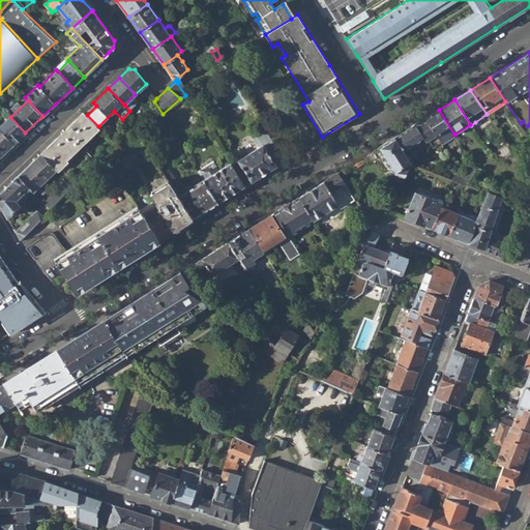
[(439,110),(425,118),(434,133),(436,135),(437,137),(442,134),(447,142),(455,137),(454,135),(439,110)]
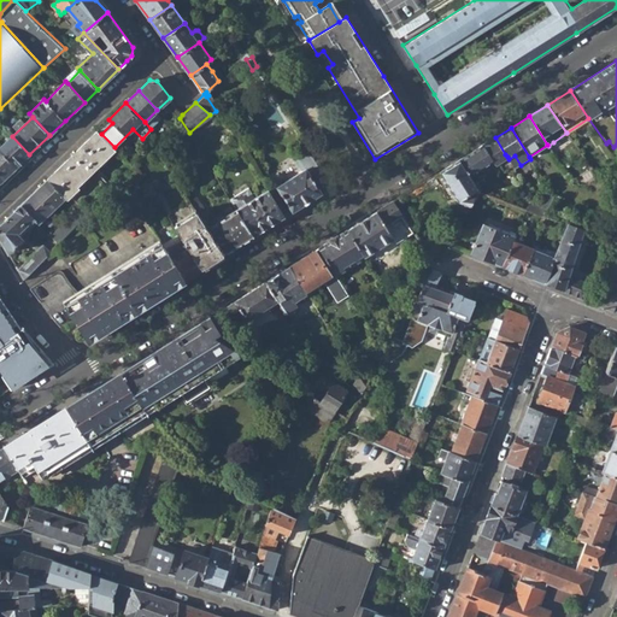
[(77,211),(84,217),(113,187),(107,181),(112,176),(101,164),(117,150),(115,147),(101,134),(98,130),(47,178),(65,198),(77,211)]
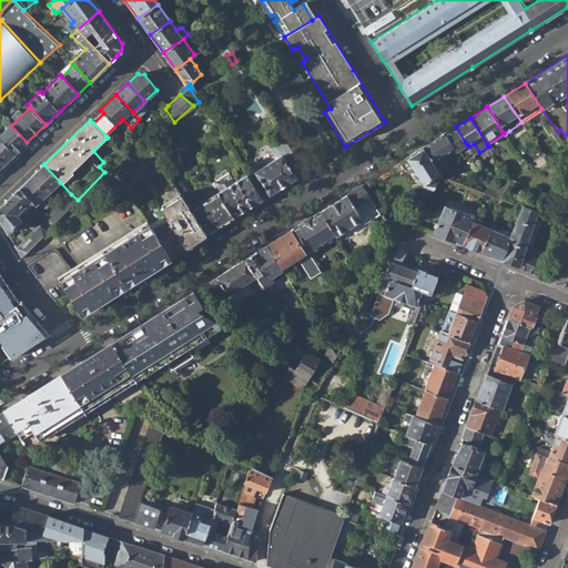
[(0,139),(14,154),(27,142),(11,125),(10,124),(0,133),(0,139)]
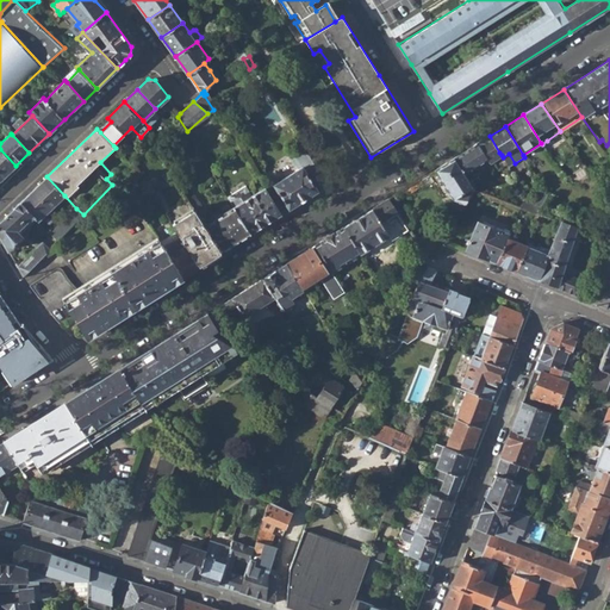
[(490,136),(454,159),(465,175),(489,160),(499,153),(490,136)]
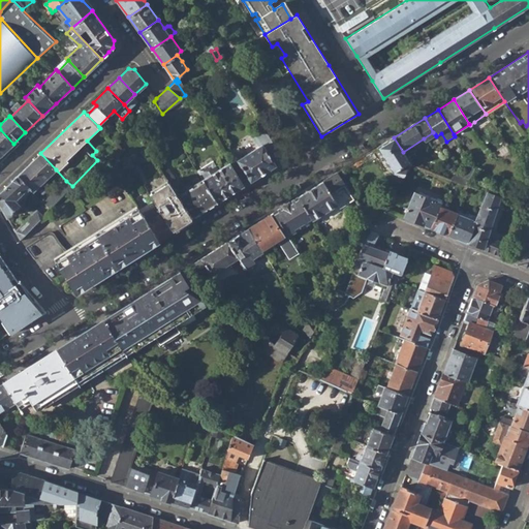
[(479,130),(474,122),(470,125),(477,134),(480,132),(479,130)]
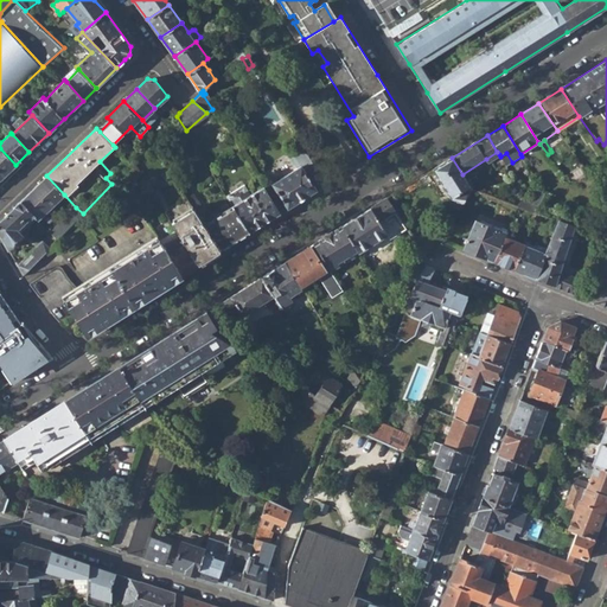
[(266,189),(281,212),(325,184),(302,147),(289,155),(298,167),(272,183),(272,185),(266,189)]
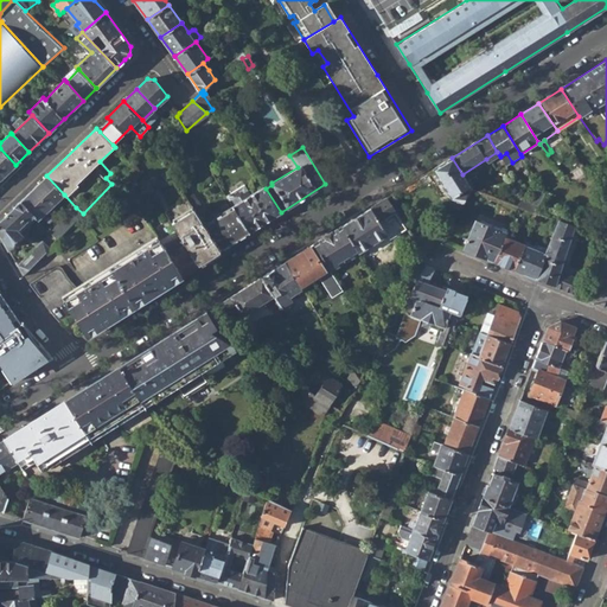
[(0,174),(2,178),(16,165),(0,148),(0,174)]
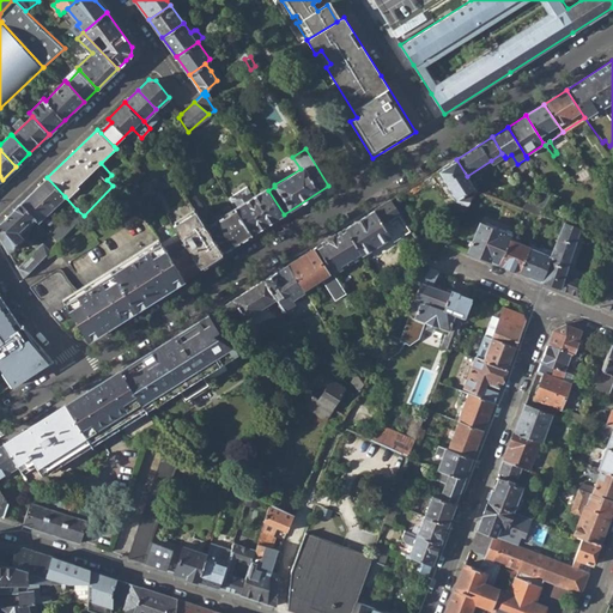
[(493,163),(504,156),(502,153),(491,161),(493,163)]
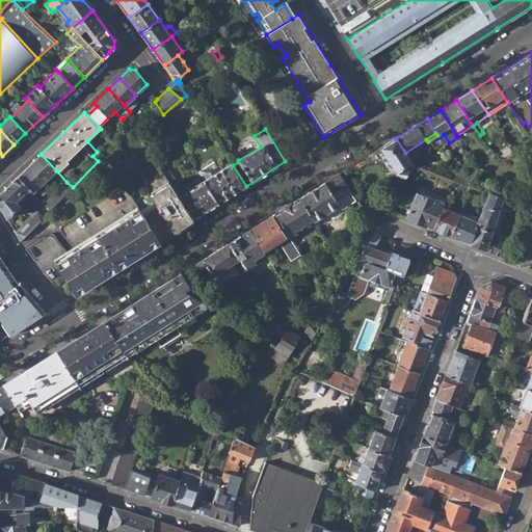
[(413,165),(405,153),(396,138),(380,148),(399,179),(397,180),(398,184),(401,183),(401,184),(413,165)]
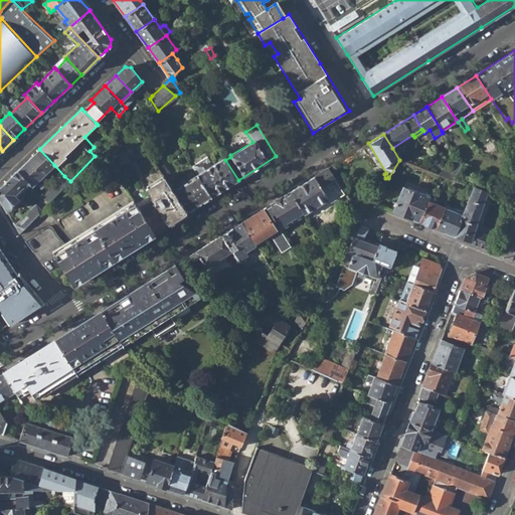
[(102,148),(105,153),(119,142),(114,136),(102,148)]
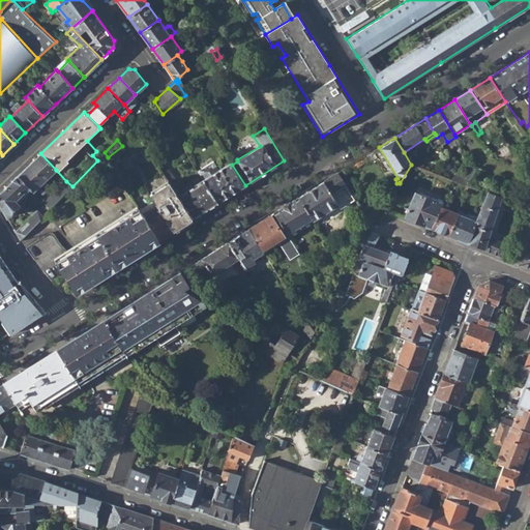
[(437,145),(442,153),(446,150),(441,143),(437,145)]
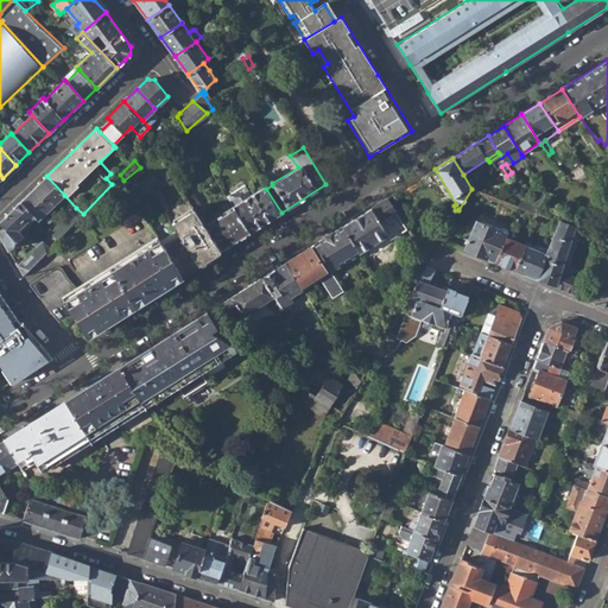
[(38,220),(64,195),(46,176),(20,201),(33,214),(38,220)]
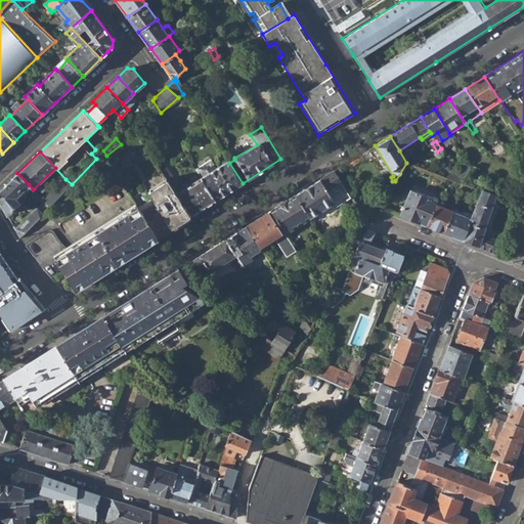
[(519,164),(512,155),(504,156),(512,169),(519,164)]
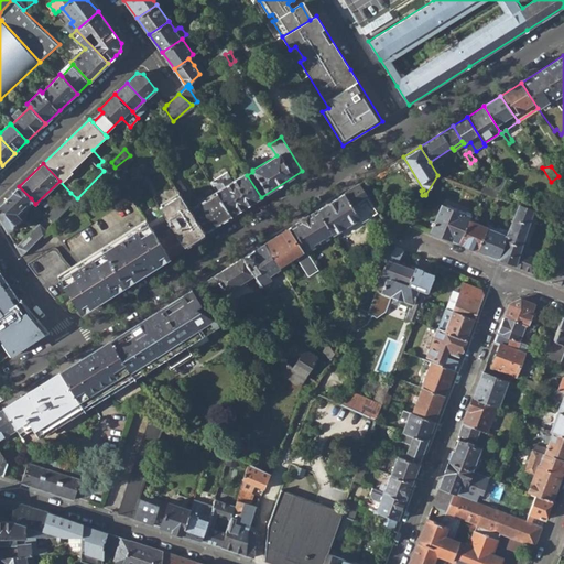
[(216,191),(231,215),(261,197),(247,175),(246,172),(234,180),(228,171),(210,182),(216,191)]
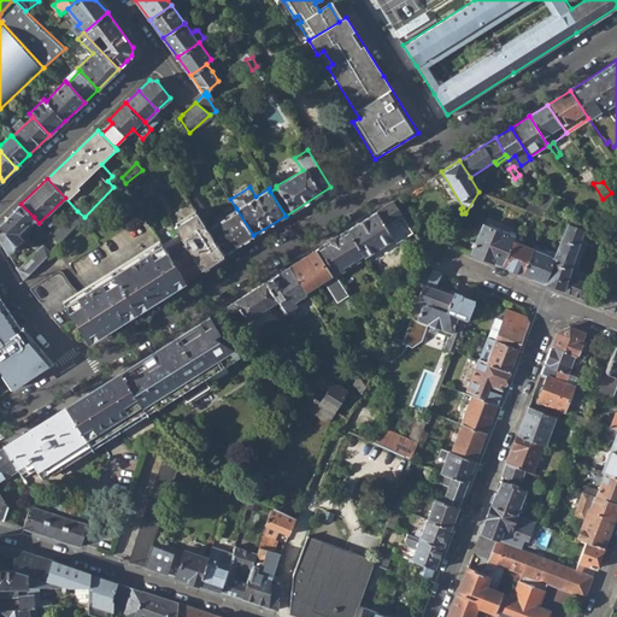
[(407,193),(393,201),(397,206),(410,198),(407,193)]
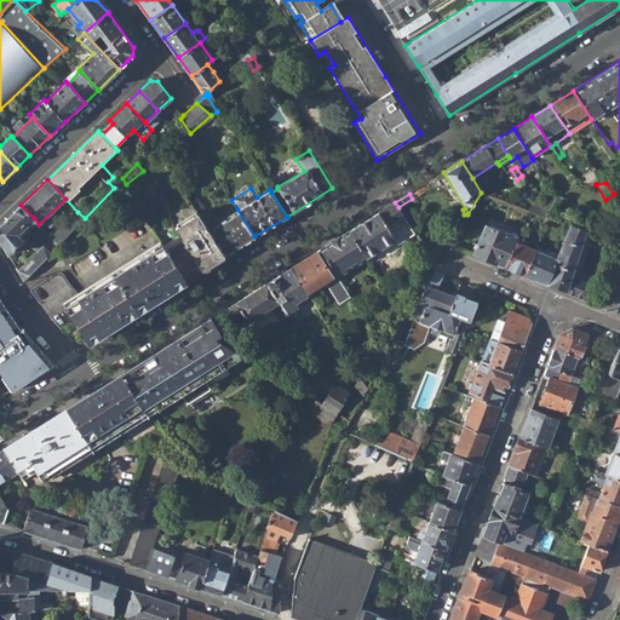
[(549,197),(539,204),(547,216),(552,202),(549,197)]
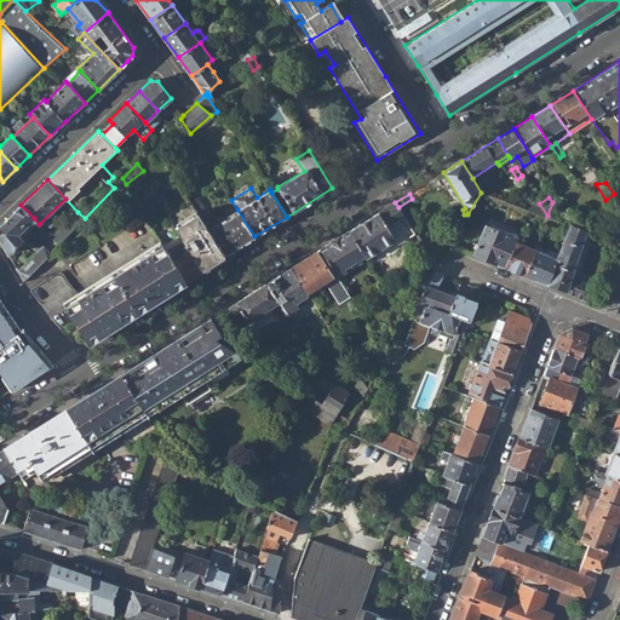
[(532,211),(547,216),(539,204),(537,200),(532,211)]
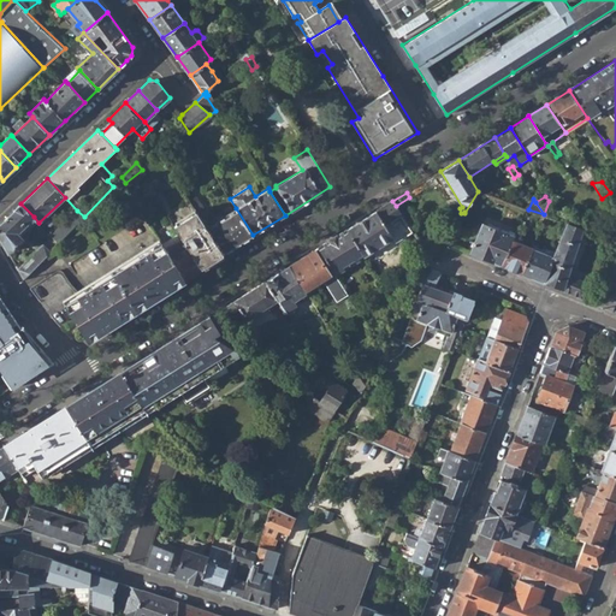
[(392,201),(347,230),(363,255),(365,256),(392,240),(391,236),(409,225),(396,206),(392,201)]
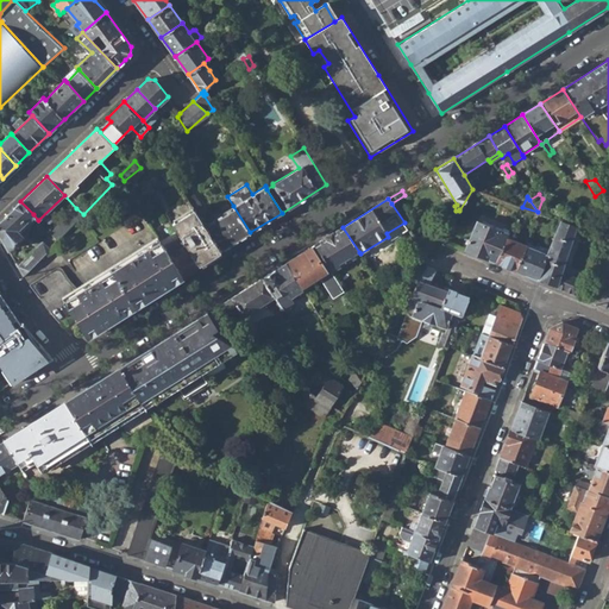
[(0,236),(8,250),(23,236),(17,230),(33,214),(20,201),(0,220),(0,236)]
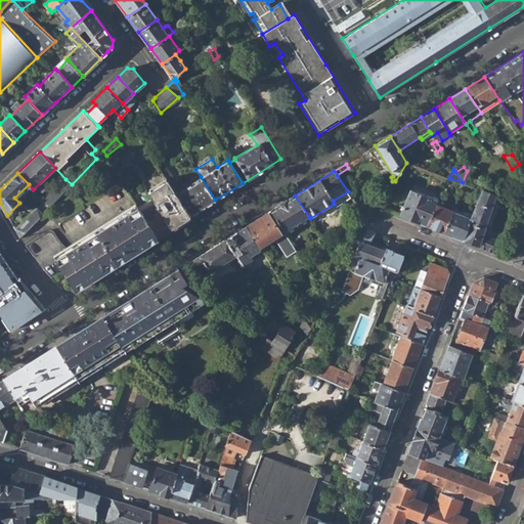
[(167,178),(172,186),(177,182),(171,173),(166,176),(167,178)]
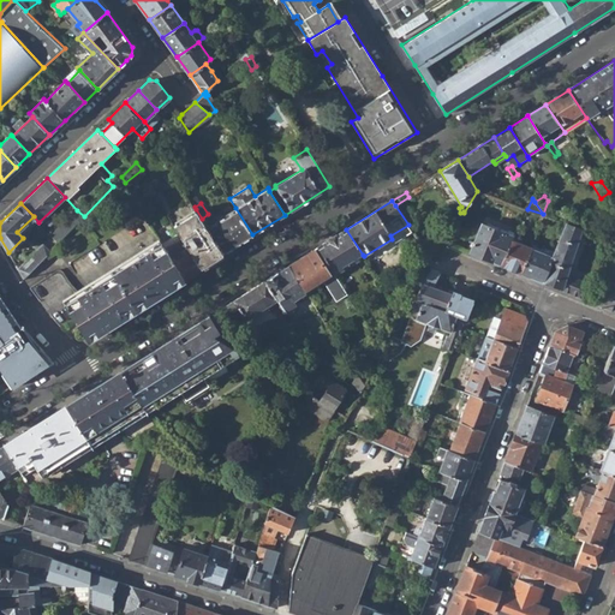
[(227,215),(208,227),(224,254),(252,234),(236,208),(227,214),(227,215)]
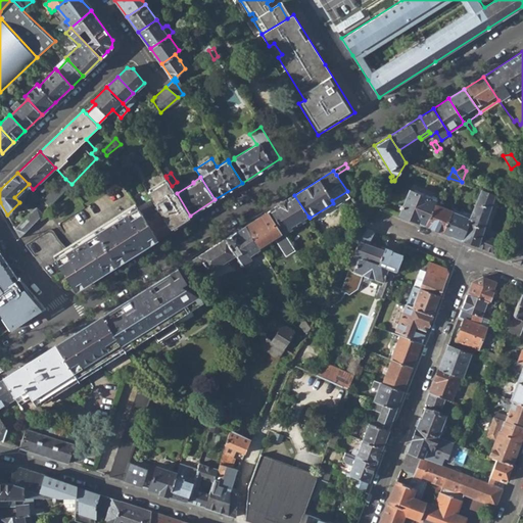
[(158,206),(171,228),(190,216),(177,193),(172,186),(167,178),(148,191),(158,206)]
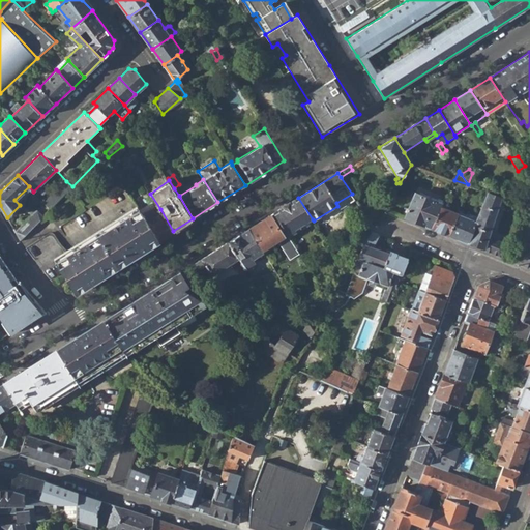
[(72,186),(66,181),(45,203),(50,209),(72,186)]
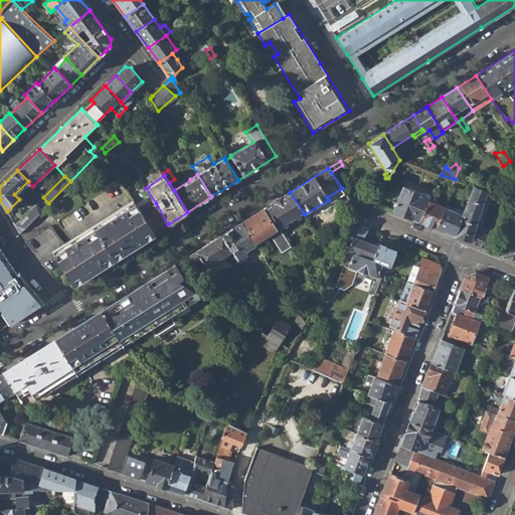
[(514,184),(505,198),(514,201),(514,184)]
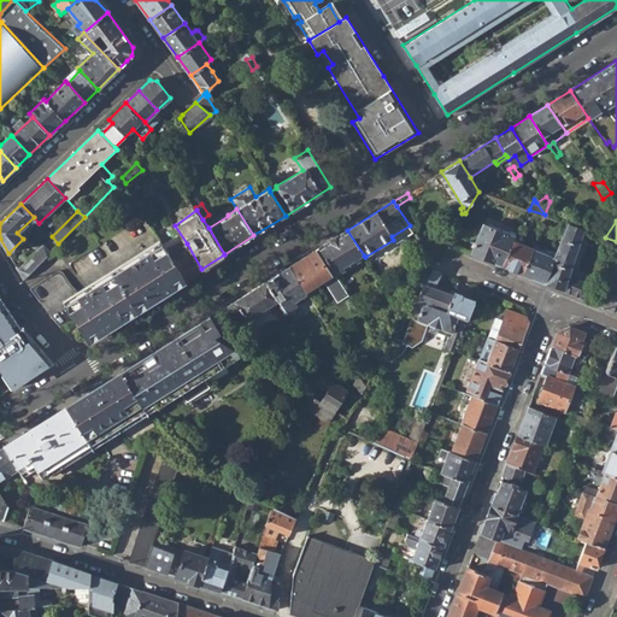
[(35,228),(41,234),(46,230),(40,223),(35,228)]
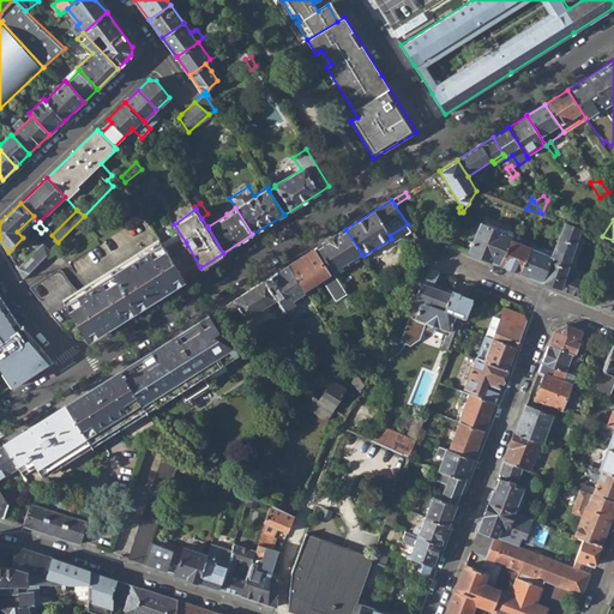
[(578,298),(585,283),(566,274),(581,232),(579,230),(581,228),(566,222),(553,252),(541,282),(578,298)]
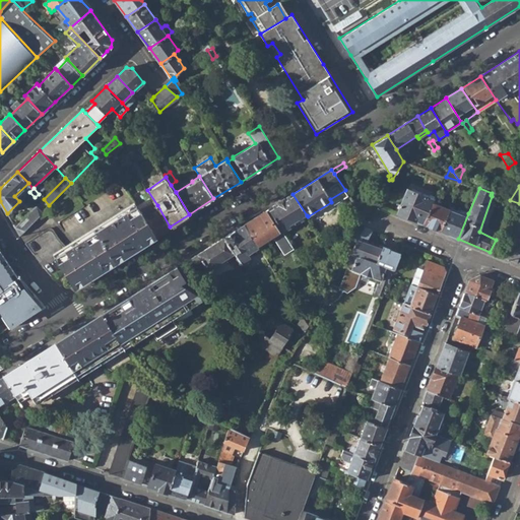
[(397,213),(424,224),(434,201),(407,191),(397,213)]
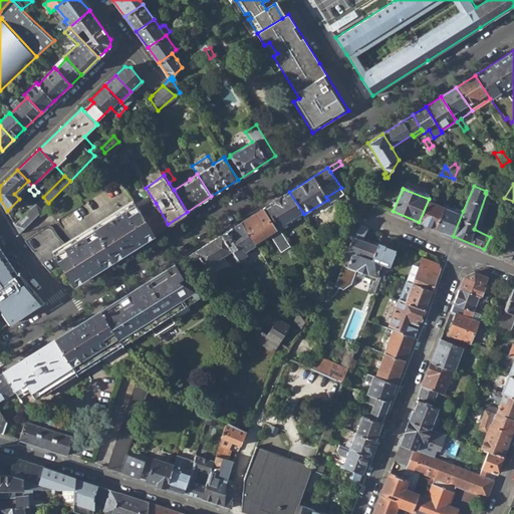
[(289,192),(266,207),(279,228),(303,213),(289,192)]
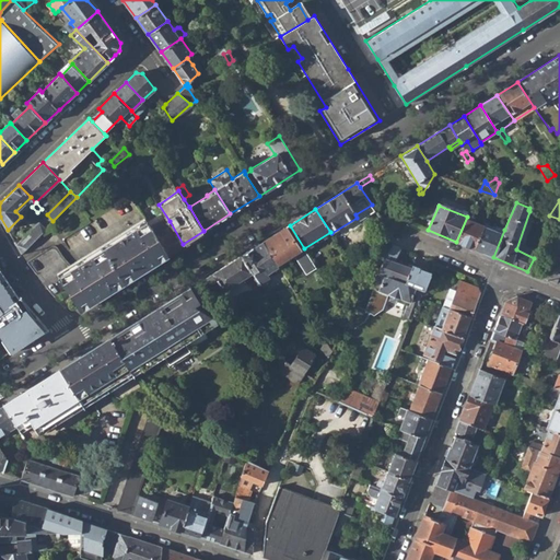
[(373,217),(378,224),(384,221),(377,213),(373,217)]
